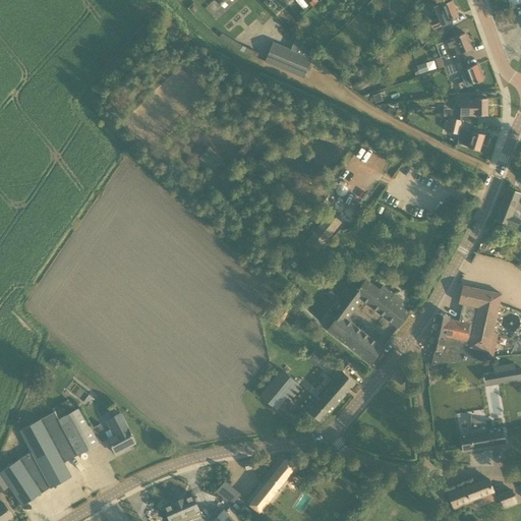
[(306,8),(309,5),(303,0),(298,0),(306,8)]
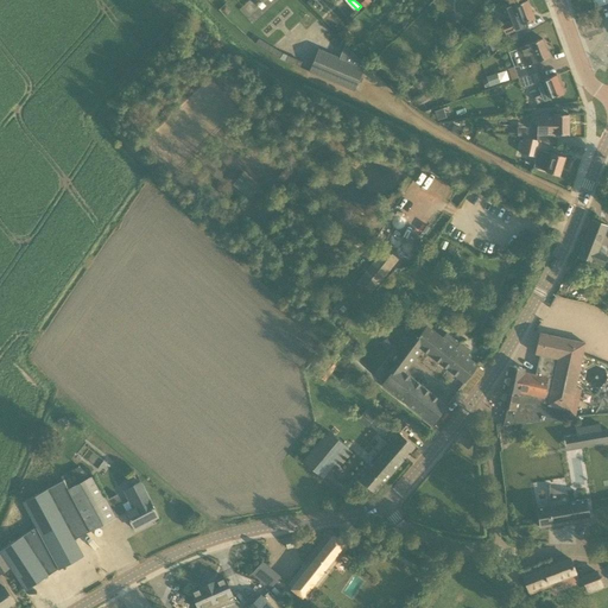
[(514,6),(519,18),(501,25),(508,44),(526,35),(521,24),(534,19),(527,0),(514,6)]
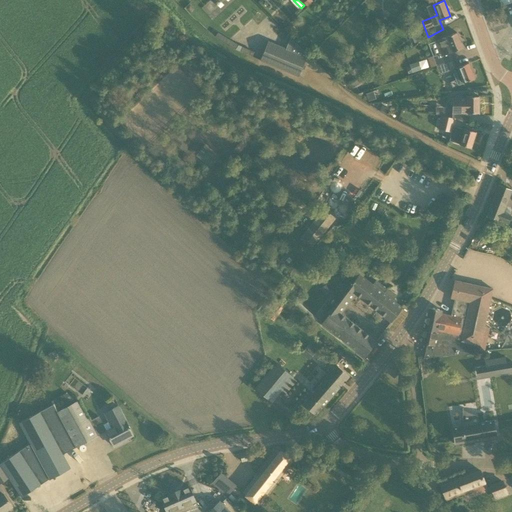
[(437,66),(452,61),(449,53),(451,52),(451,53),(463,48),(457,33),(435,41),(440,53),(433,56),(437,66)]
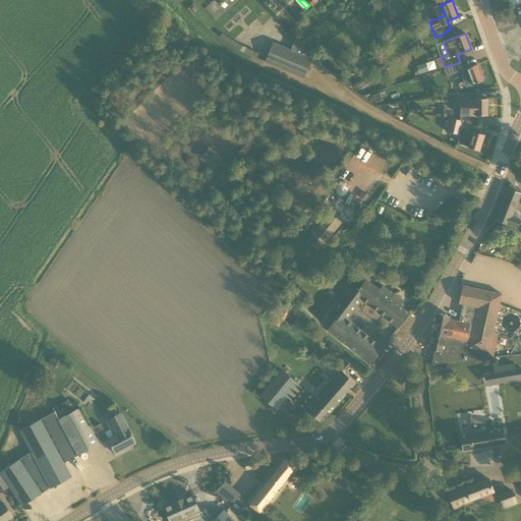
[(265,61),(265,62),(303,78),(311,59),(278,45),(270,63),(265,61)]
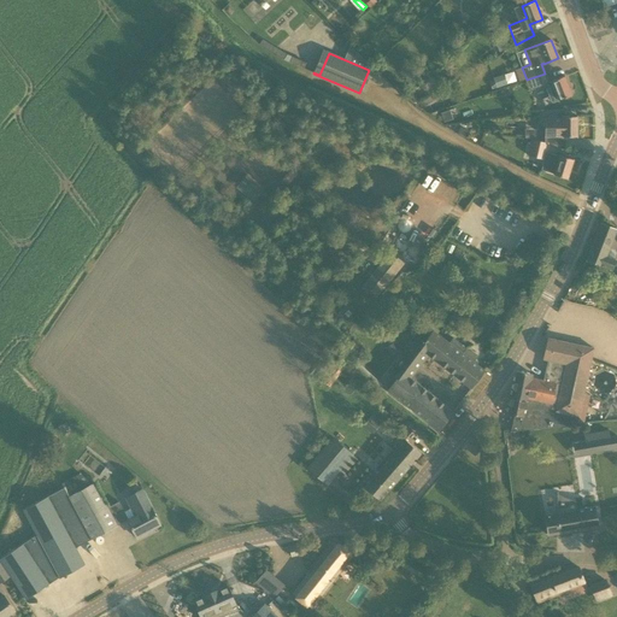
[(288,62),(304,68),(305,63),(291,56),(288,62)]
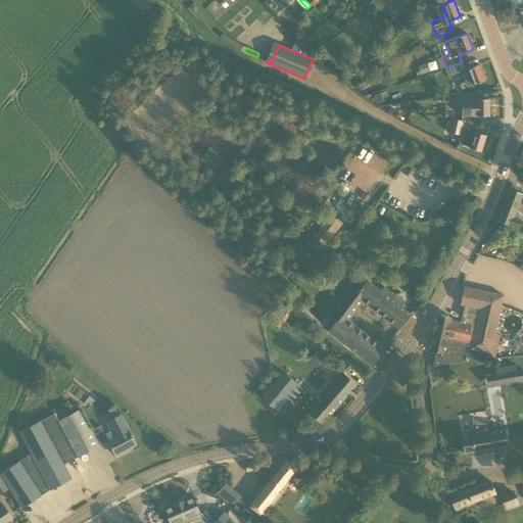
[(462,62),(446,67),(449,76),(465,69),(462,62)]
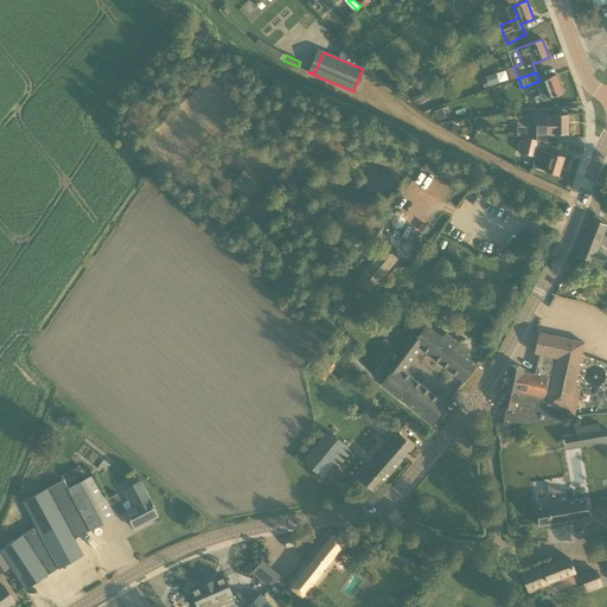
[(489,87),(498,83),(496,74),(485,77),(489,87)]
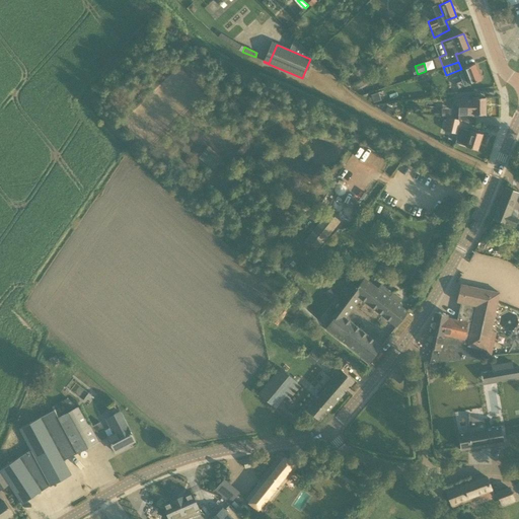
[(458,71),(462,81),(456,83),(458,88),(482,80),(474,64),(463,68),(461,69),(462,70),(458,71)]
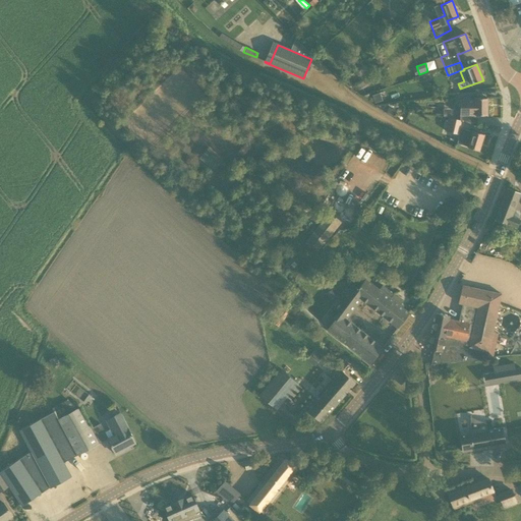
[(360,89),(369,82),(366,78),(357,84),(360,89)]
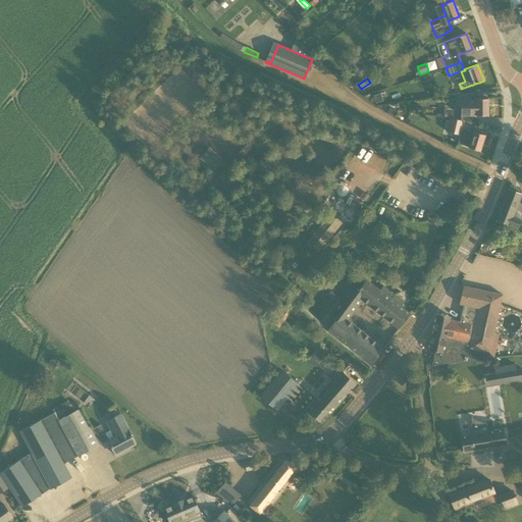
[(461,100),(461,115),(476,115),(488,115),(488,99),(476,98),(476,100),(461,100)]
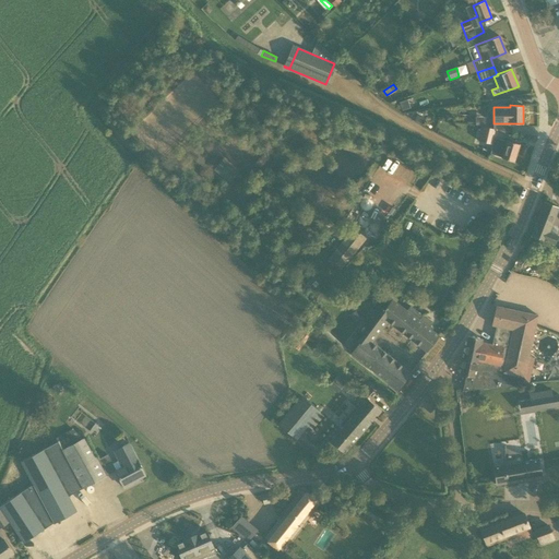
[(494,145),(497,130),(482,127),(478,141),(494,145)]
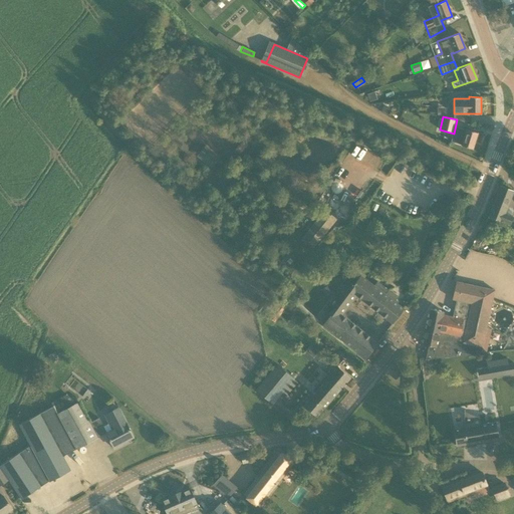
[(473,149),(478,133),(466,130),(463,140),(453,137),(451,142),(461,145),(461,146),(473,149)]
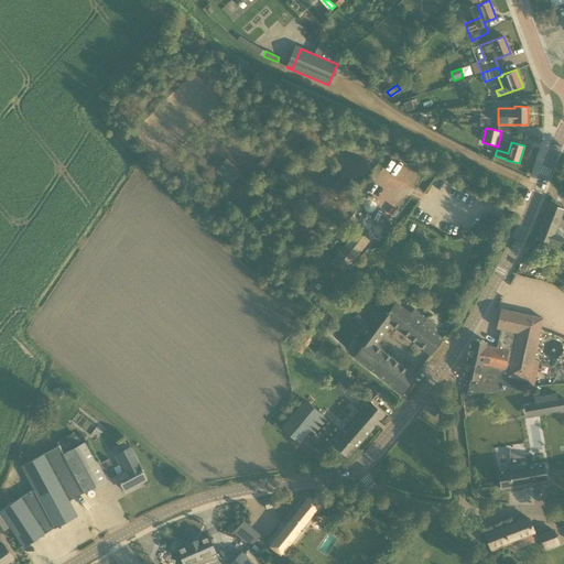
[(224,163),(218,170),(234,183),(239,176),(224,163)]
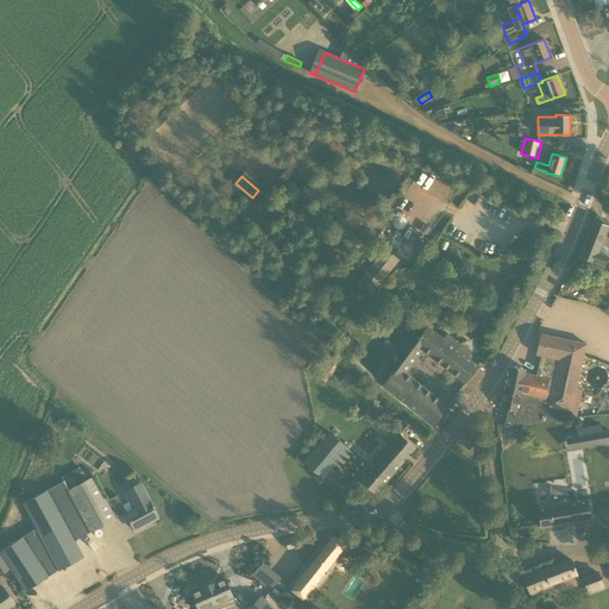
[(608,256),(598,252),(608,226),(608,225),(594,220),(578,257),(603,267),(608,256)]
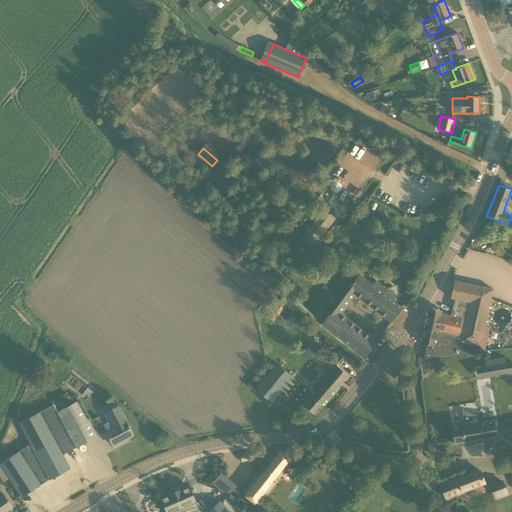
[(326,256),(323,266),(332,269),(335,259),(326,256)]
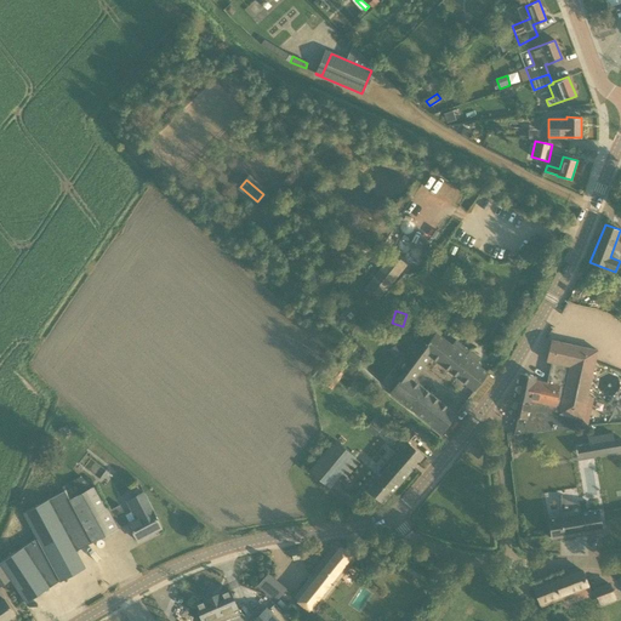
[(412,381),(431,358),(474,391),(488,374),(465,355),(469,351),(456,341),(451,346),(436,334),(427,345),(419,339),(392,375),(399,380),(389,394),(442,433),(456,414),(412,381)]
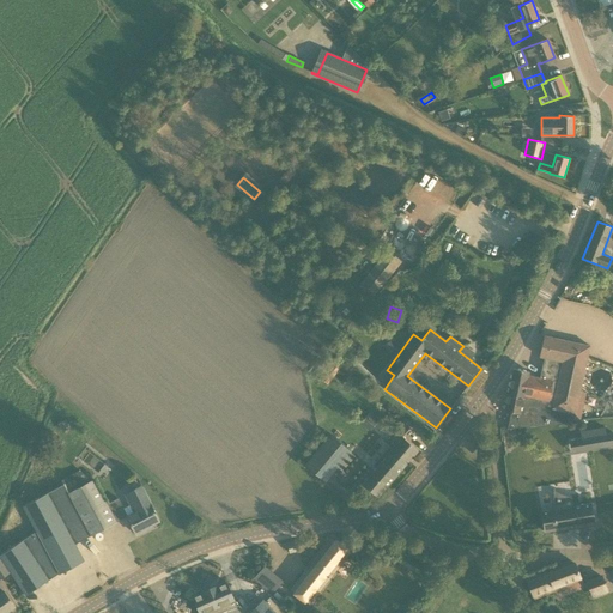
[(504,411),(511,413),(508,429),(572,423),(589,346),(544,337),(540,357),(544,358),(540,378),(528,376),(529,372),(514,369),(504,411)]
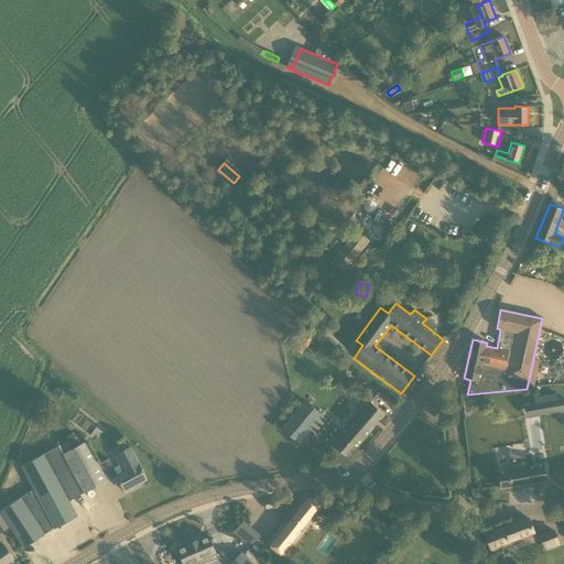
[(359,312),(355,317),(365,325),(369,320),(359,312)]
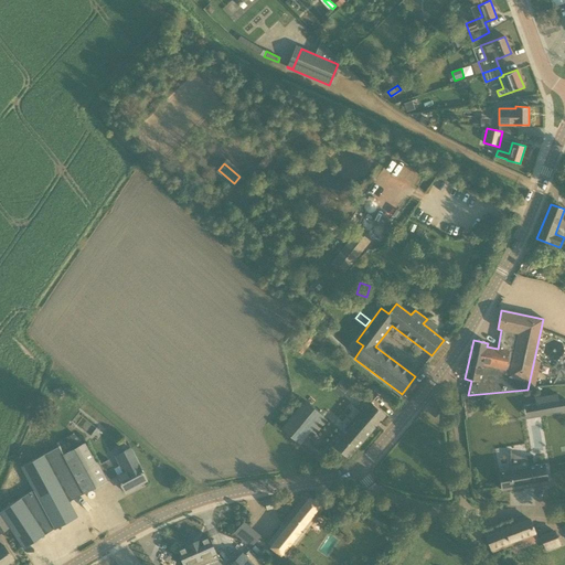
[(351,352),(331,334),(328,338),(347,356),(351,352)]
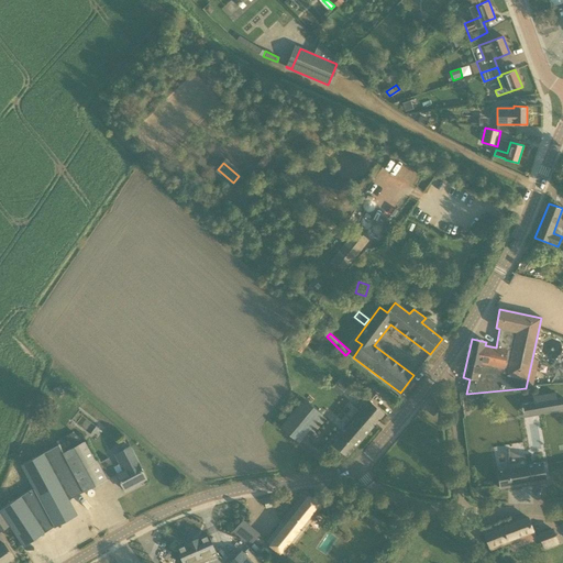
[(346,387),(339,379),(331,388),(339,395),(346,387)]
